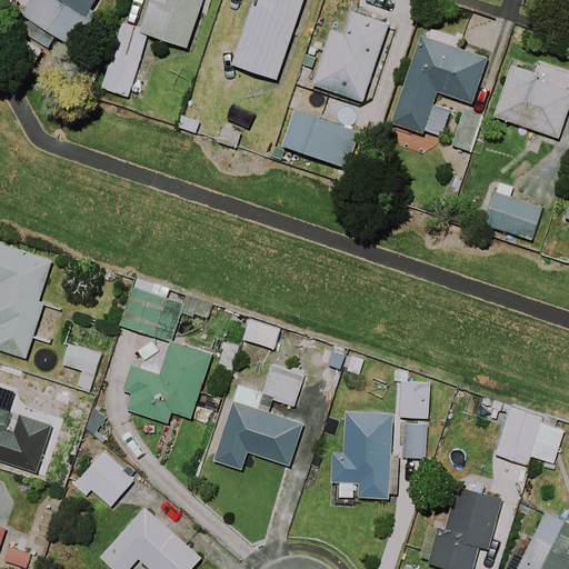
[(30,0),(16,31),(50,48),(56,36),(77,46),(99,0),(30,0)]
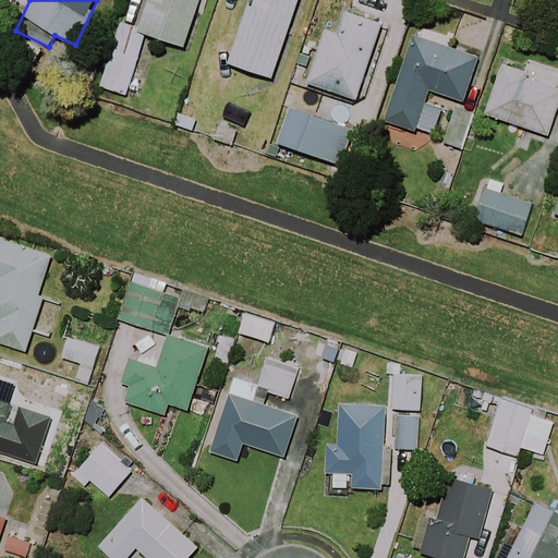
[(149,0),(141,29),(147,31),(184,43),(192,20),(197,22),(204,0),(149,0)]
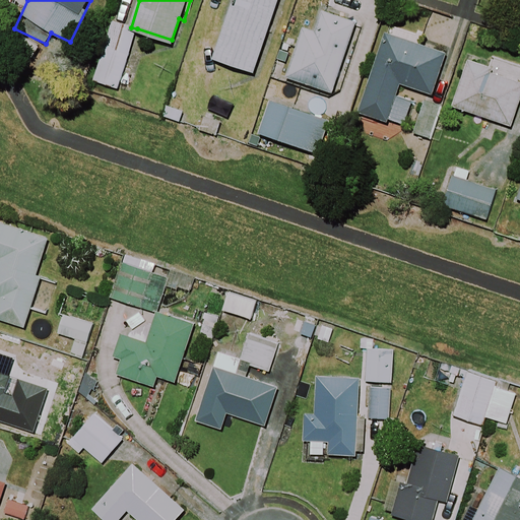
[(275,0),(234,0),(214,60),(252,72),(275,0)]
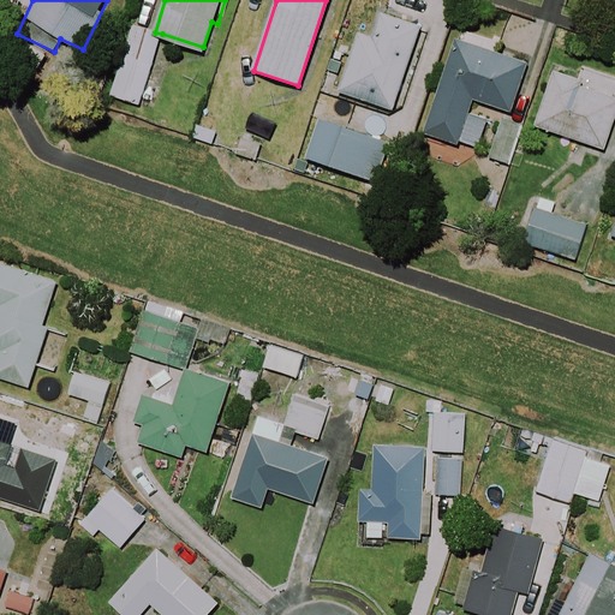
[(421,27),(380,12),(371,36),(357,31),(335,91),(392,111),(421,27)]
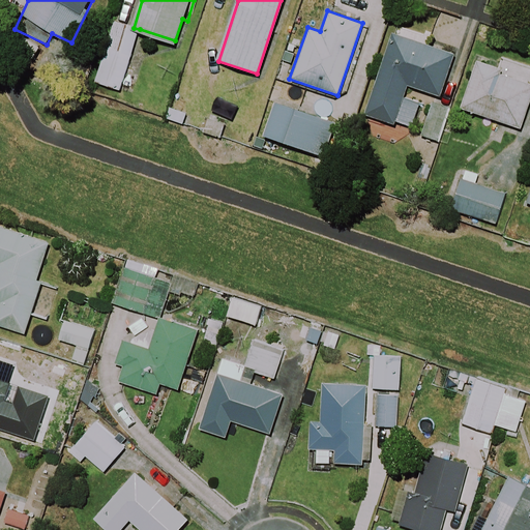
[(140,29),(134,28),(113,21),(94,82),(121,90),(140,29)]
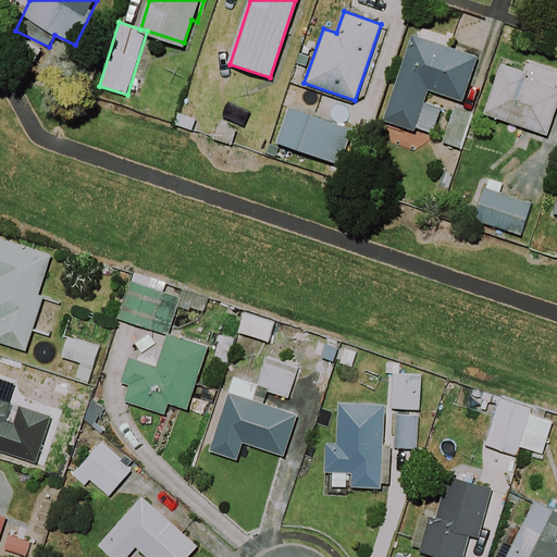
[(478,57),(410,36),(382,122),(415,132),(416,128),(433,134),(441,109),(424,103),(428,91),(462,102),(478,57)]
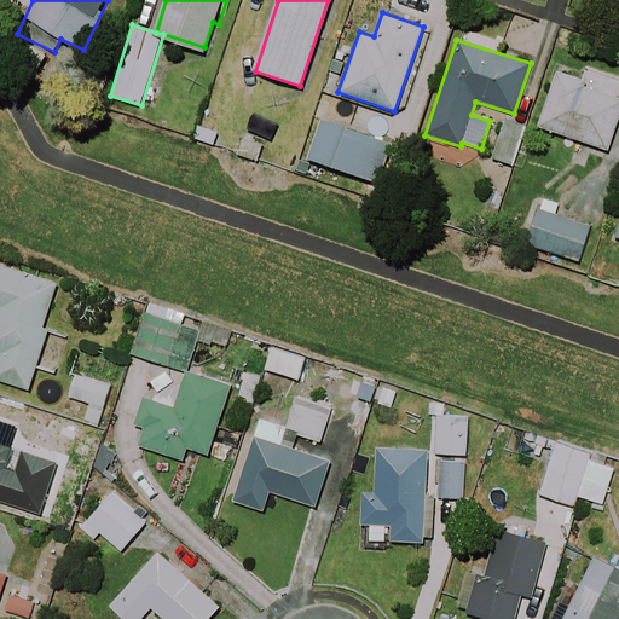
[(585,81),(555,71),(536,127),(608,151),(618,117),(618,99),(584,87),(585,81)]
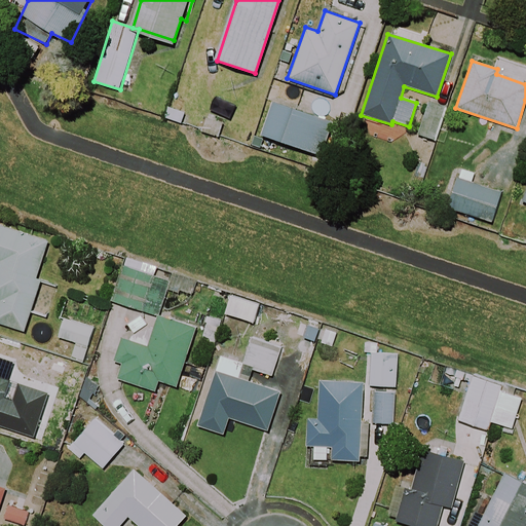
[(445,107),(428,102),(417,135),(435,141),(445,107)]
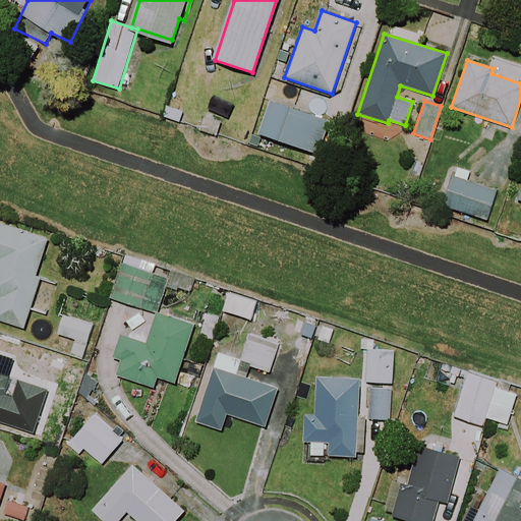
[(330,121),(269,102),(257,135),(319,155),(330,121)]
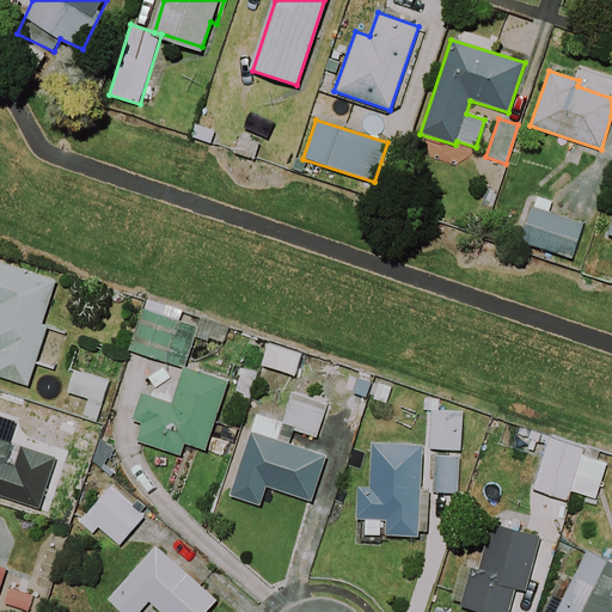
[(551,202),(537,197),(534,207),(532,207),(520,244),(573,259),(583,224),(549,213),(551,202)]
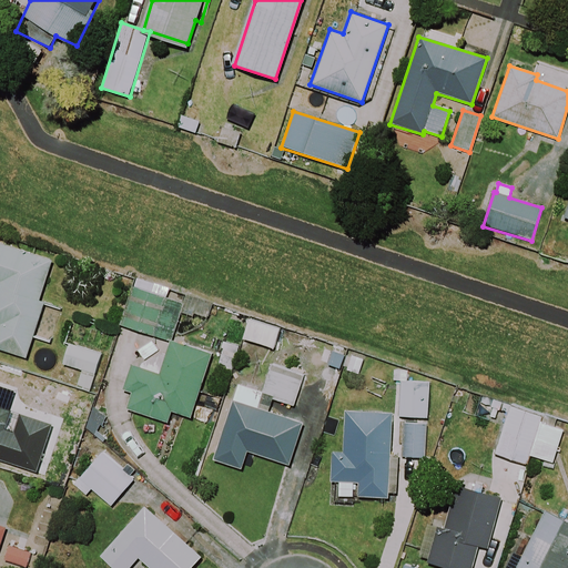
[(53,260),(0,243),(0,323),(2,324),(0,331),(0,347),(29,357),(46,303),(41,302),(53,260)]
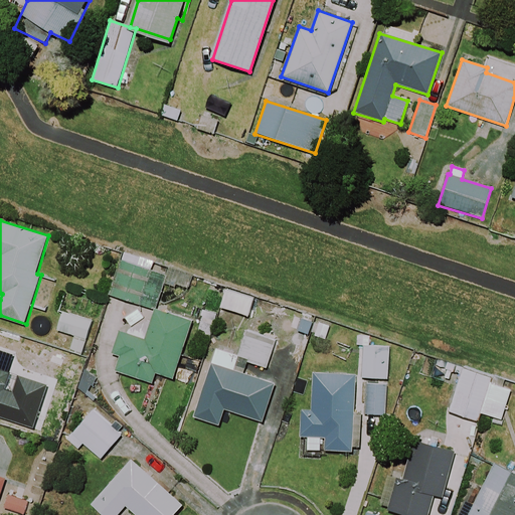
[(166,276),(121,262),(111,295),(155,309),(166,276)]
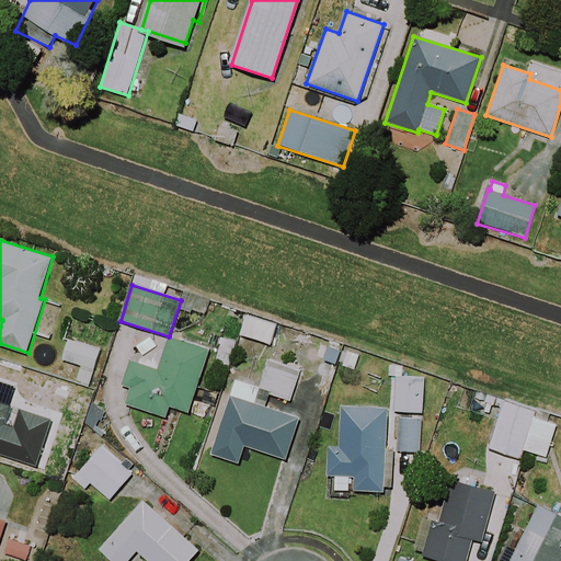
[(210,298),(186,290),(181,308),(205,316),(210,298)]
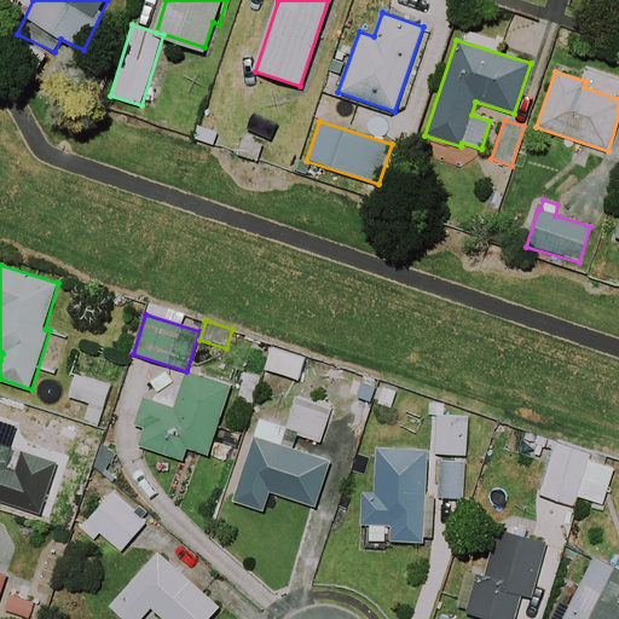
[(233,387),(190,372),(177,410),(146,400),(138,424),(146,427),(140,445),(184,460),(189,447),(210,455),(233,387)]
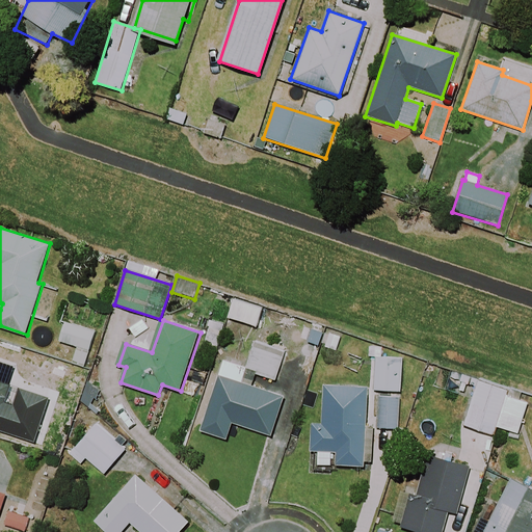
[(97,333),(67,322),(61,341),(90,350),(97,333)]
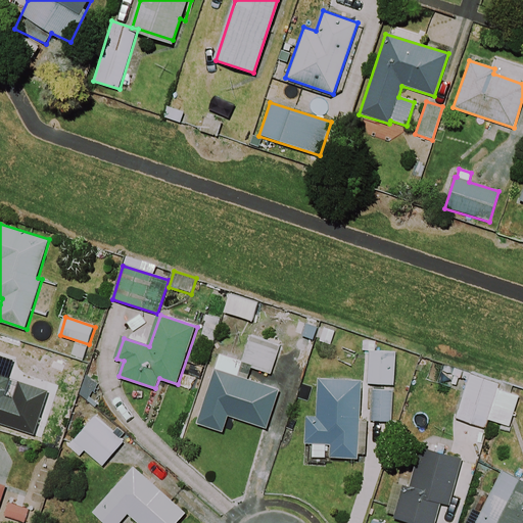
[(345,327),(322,320),(315,342),(338,349),(345,327)]
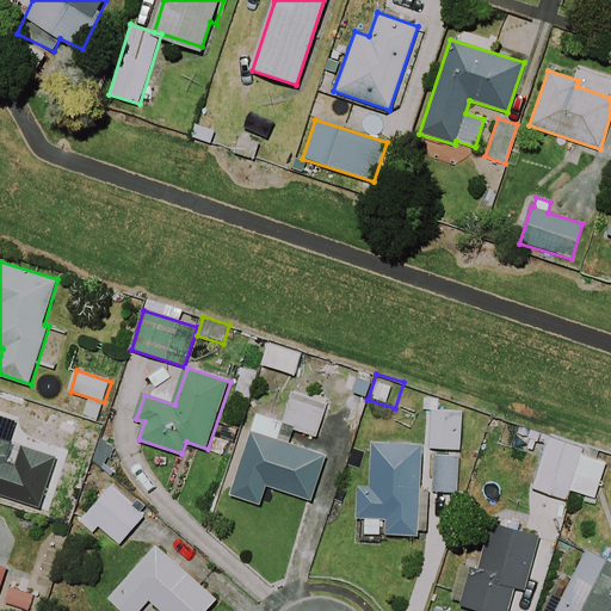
[(322,437),(331,408),(294,397),(285,426),(322,437)]
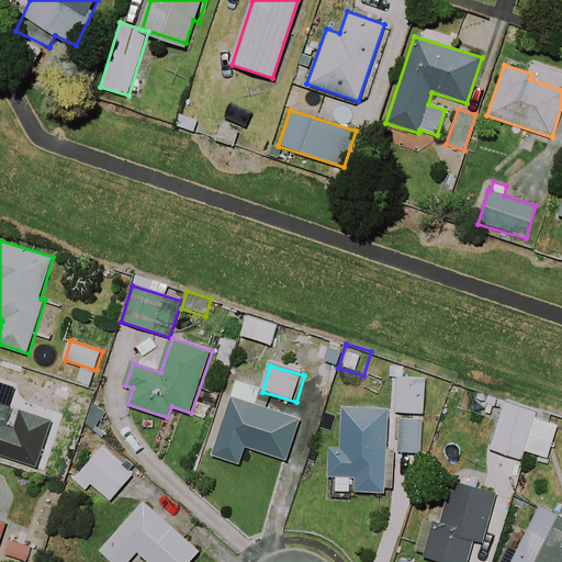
[(422,379),(403,378),(404,367),(384,366),(383,377),(393,378),(392,413),(419,414),(422,379)]
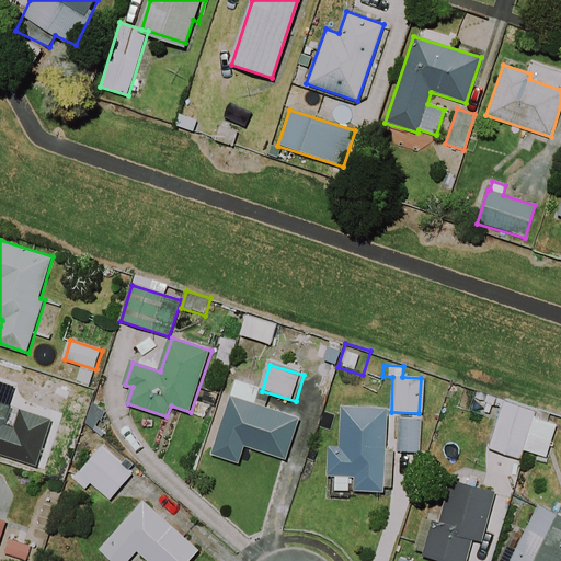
[(80,387),(52,379),(48,395),(76,401),(80,387)]
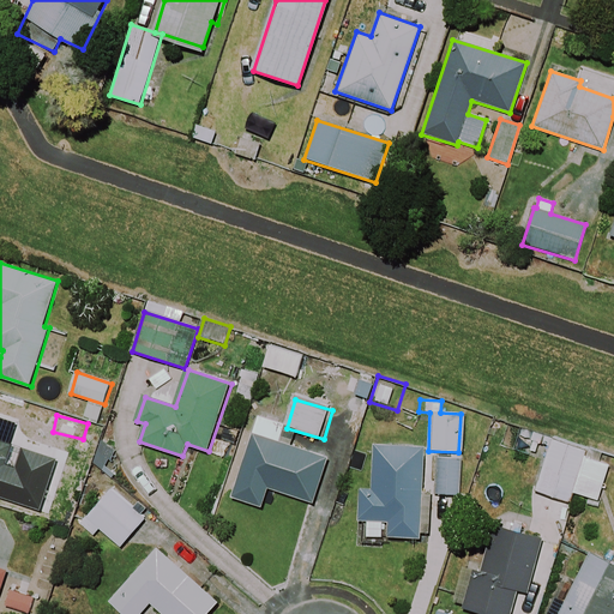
[(286,423),(259,415),(234,497),(264,506),(270,487),(312,500),(326,456),(280,441),(286,423)]
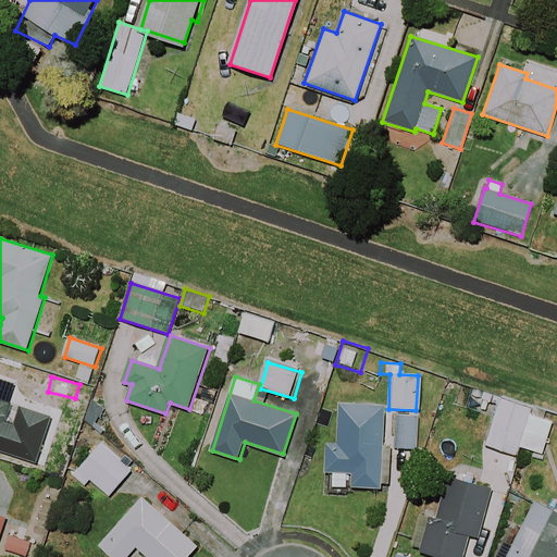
[(0,388),(2,383),(0,382),(0,449),(5,452),(21,407),(0,399),(0,388)]
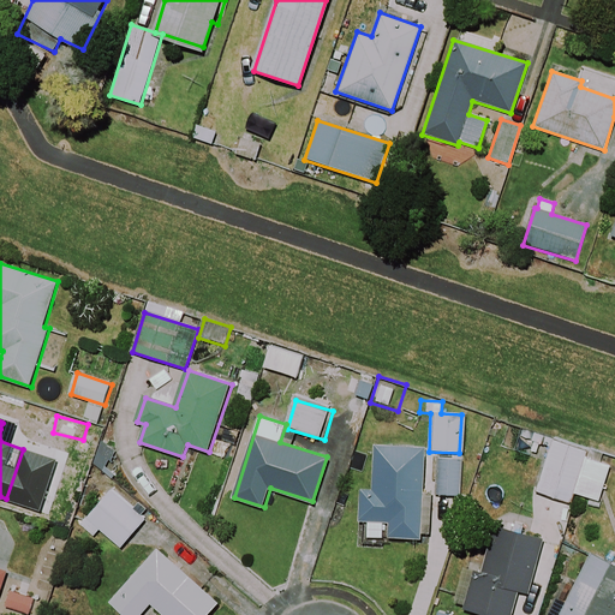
[(386,538),(416,539),(427,541),(429,494),(418,494),(421,447),(377,445),(375,490),(368,489),(365,521),(387,523),(386,538)]
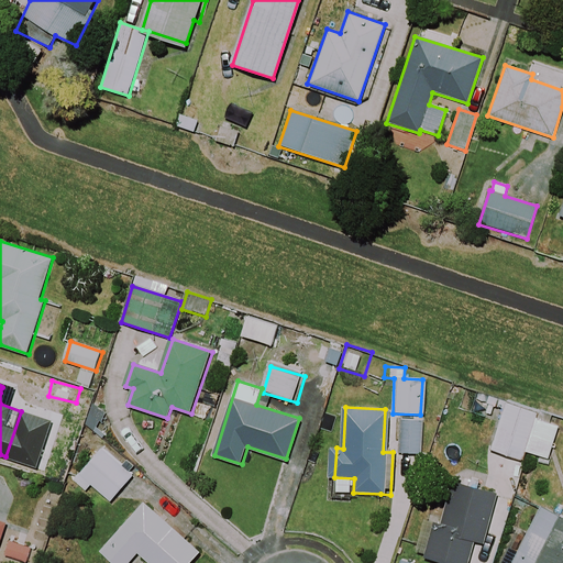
[(558,426),(501,407),(487,450),(520,462),(523,452),(547,460),(558,426)]
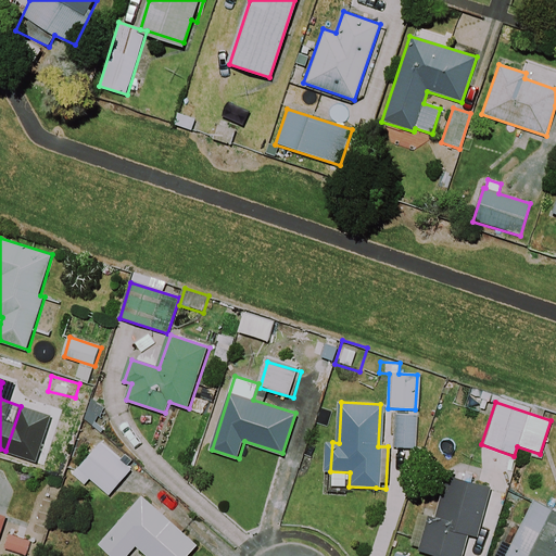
[(415,450),(415,416),(391,416),(391,450),(415,450)]
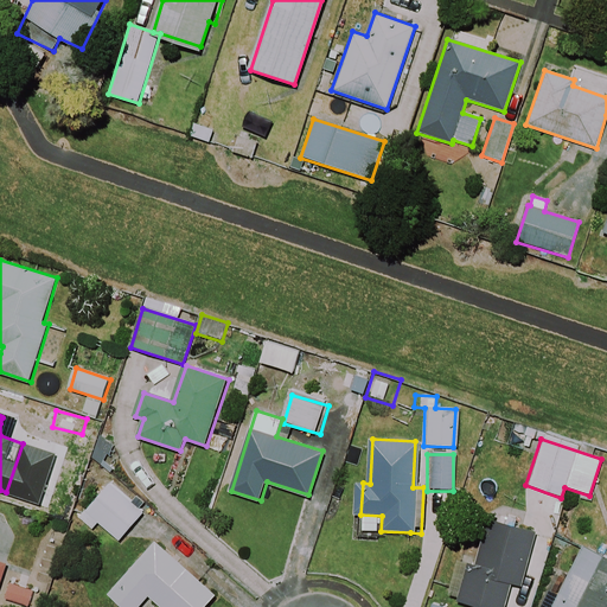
[(147,512),(112,481),(87,510),(123,541),(147,512)]
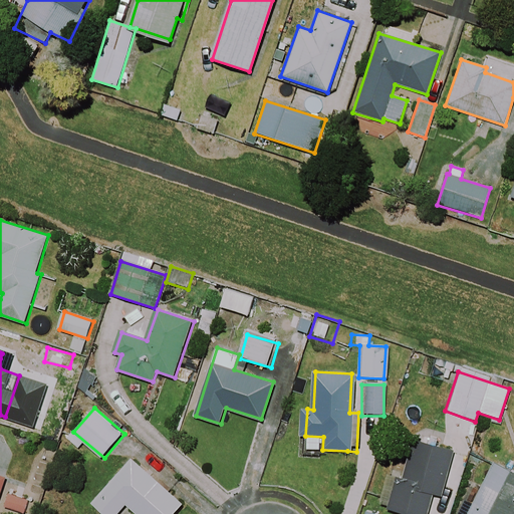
[(453,450),(413,439),(403,478),(395,476),(386,510),(401,513),(427,513),(433,495),(440,497),(453,450)]
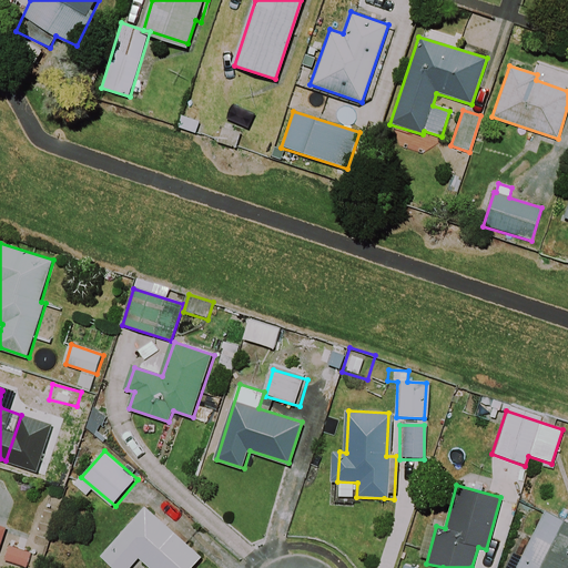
[(191,567),(202,557),(149,508),(104,555),(118,567),(132,567),(143,557),(154,567),(191,567)]
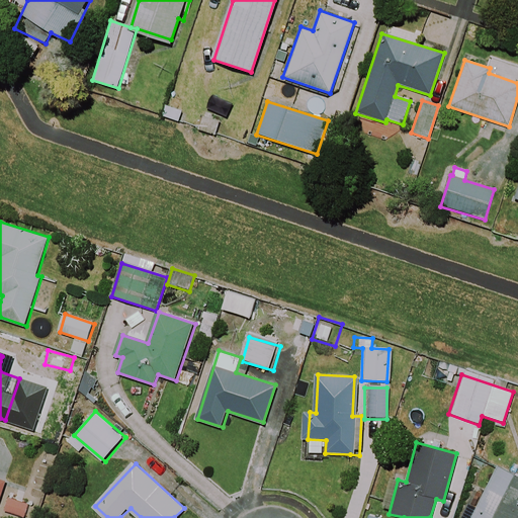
[(517,517),(517,478),(493,466),(467,517),(517,517)]
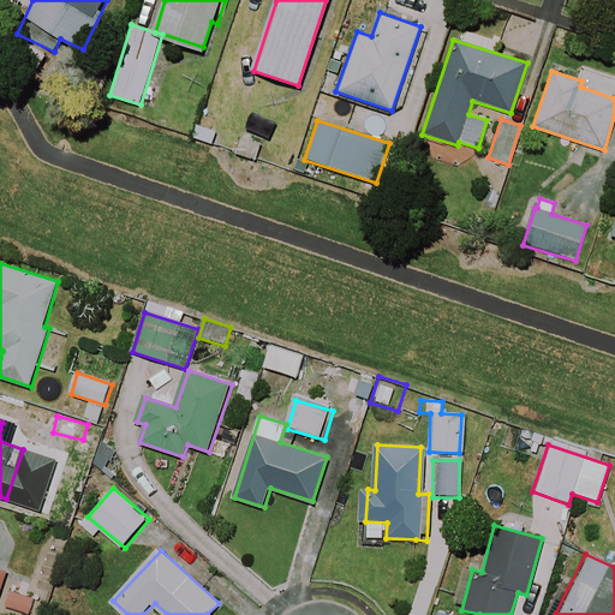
[(0,603),(12,569),(0,565),(0,603)]
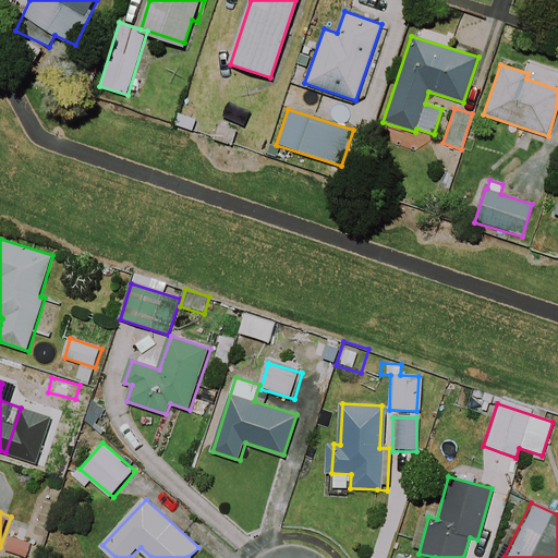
[(32,542),(11,536),(8,549),(28,555),(32,542)]
